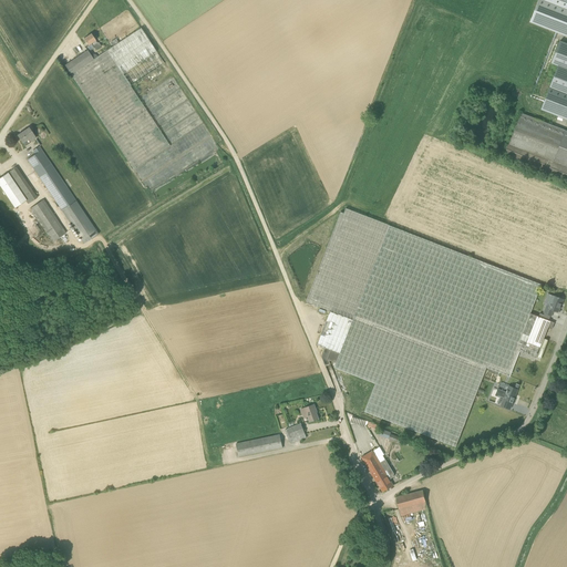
[(566,35),(566,0),(538,0),(531,22),(564,35),(566,35)]
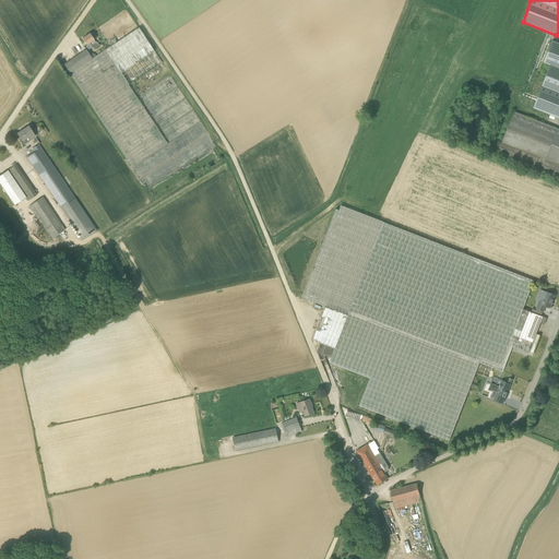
[(139,27),(105,49),(129,85),(163,62),(154,51),(139,27)]
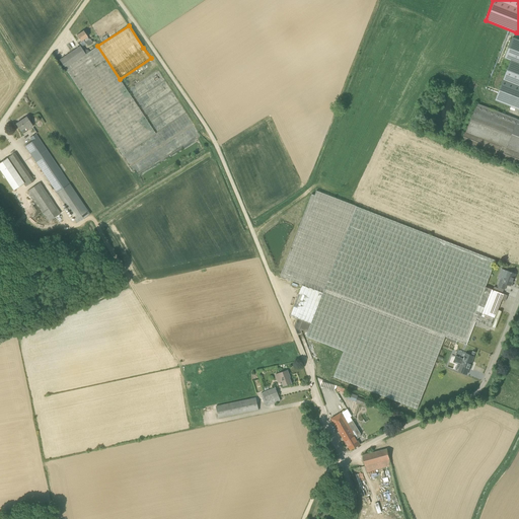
[(88,46),(92,43),(90,39),(89,40),(87,36),(83,30),(77,35),(81,42),(84,39),(86,42),(85,42),(88,46)]
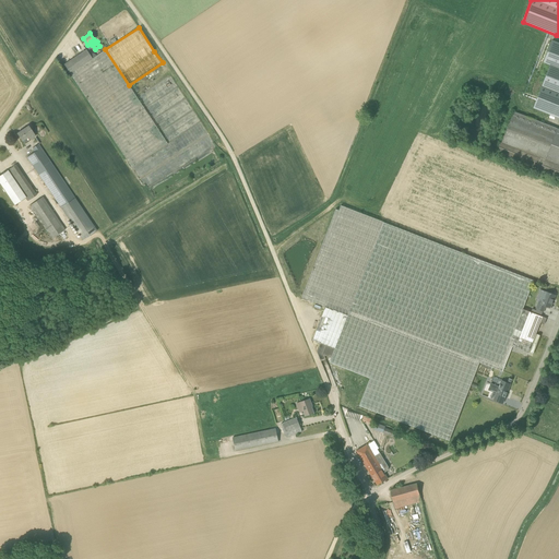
[(86,49),(64,64),(70,73),(92,58),(86,49)]
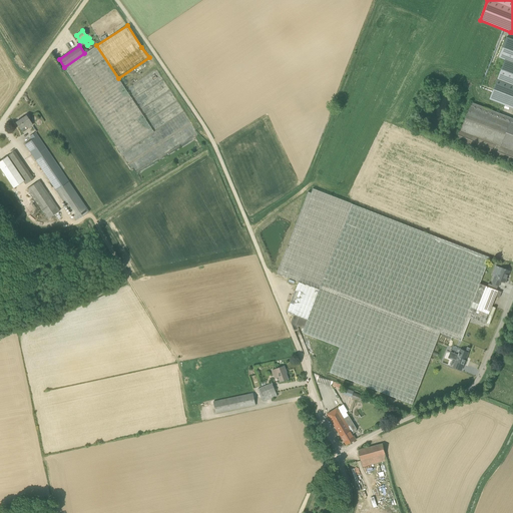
[(96,45),(84,53),(64,67),(121,153),(153,131),(118,78),(96,45)]
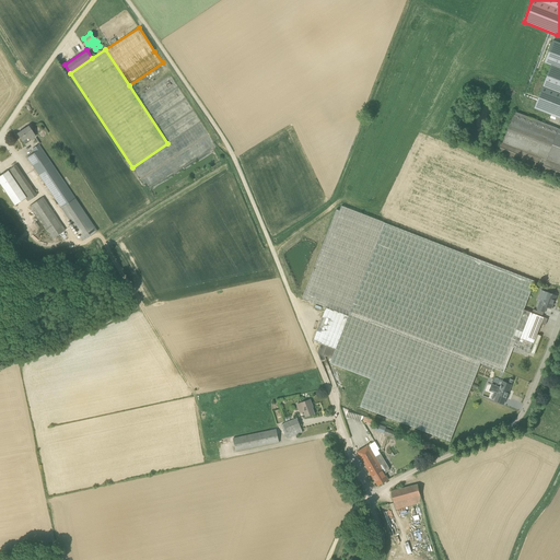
[(559,57),(555,56),(535,108),(559,117),(559,57)]
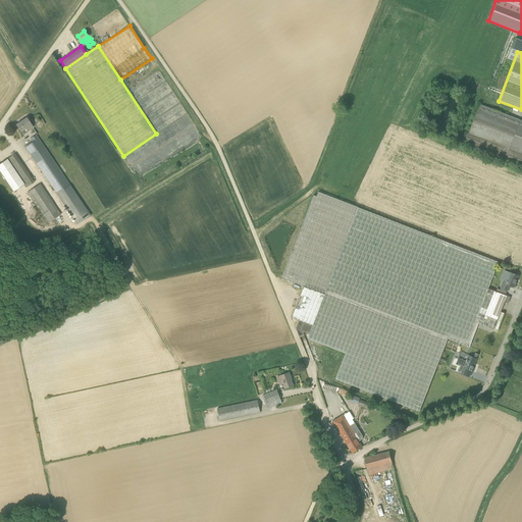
[(521,120),(479,104),(468,134),(521,154),(521,120)]
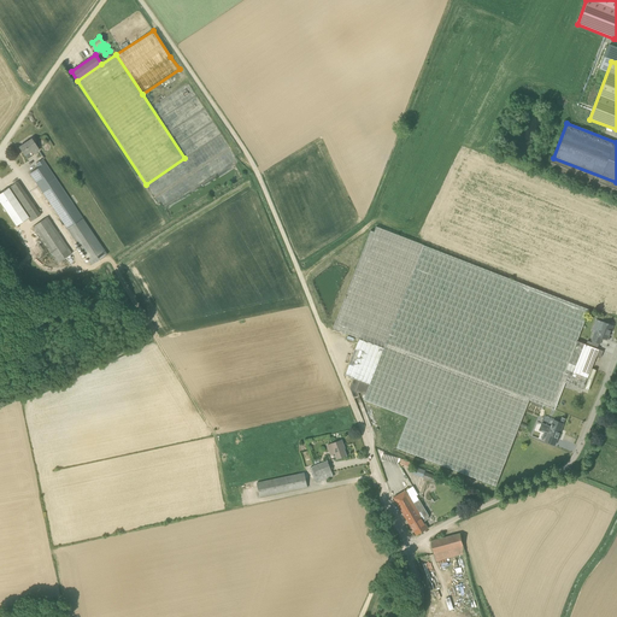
[(31,139),(19,147),(24,156),(31,151),(34,154),(40,151),(31,139)]
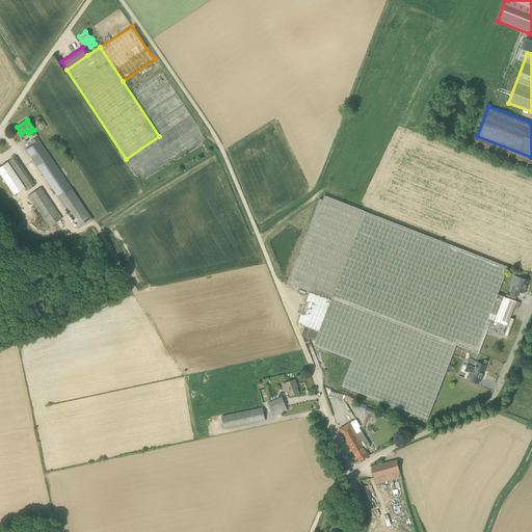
[(31,141),(33,144),(26,150),(54,191),(80,229),(92,219),(36,137),(31,141)]
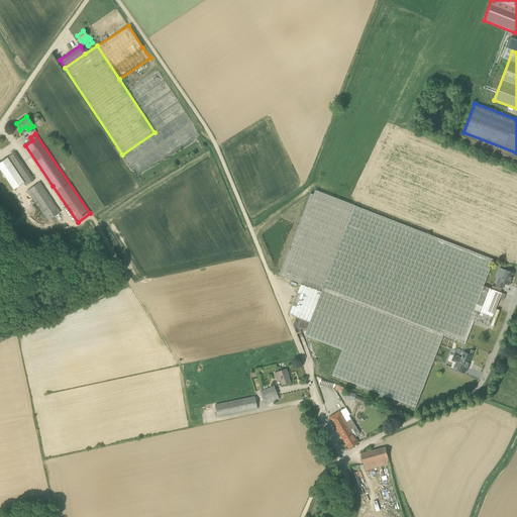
[(34,181),(15,152),(1,162),(0,162),(0,169),(14,190),(24,182),(27,185),(34,181)]
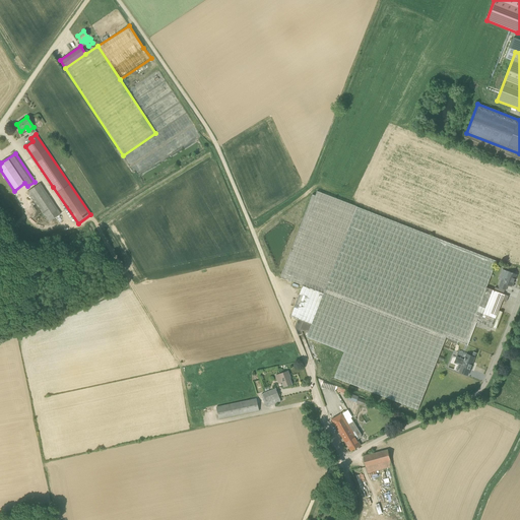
[(40,183),(27,191),(48,222),(61,213),(40,183)]
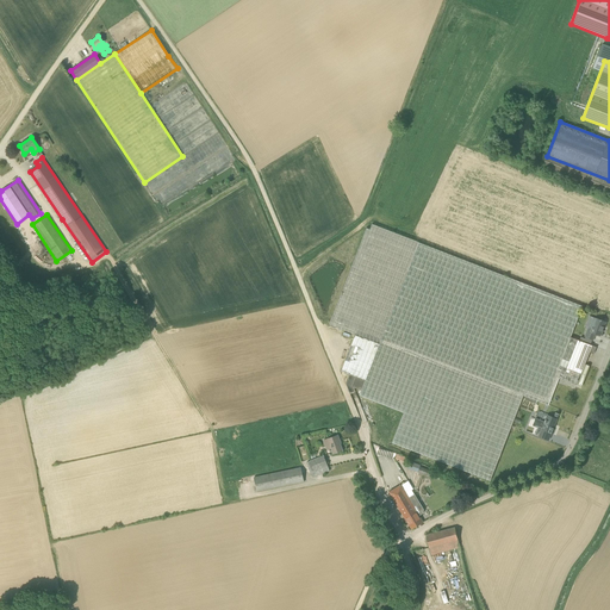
[(577,384),(590,352),(592,344),(586,342),(571,336),(583,306),(378,226),(372,224),(371,230),(367,228),(329,324),(355,335),(342,371),(350,374),(347,381),(347,384),(350,393),(355,391),(354,387),(361,390),(360,396),(404,412),(392,442),(491,480),(523,396),(527,397),(535,400),(548,405),(559,378),(577,384)]
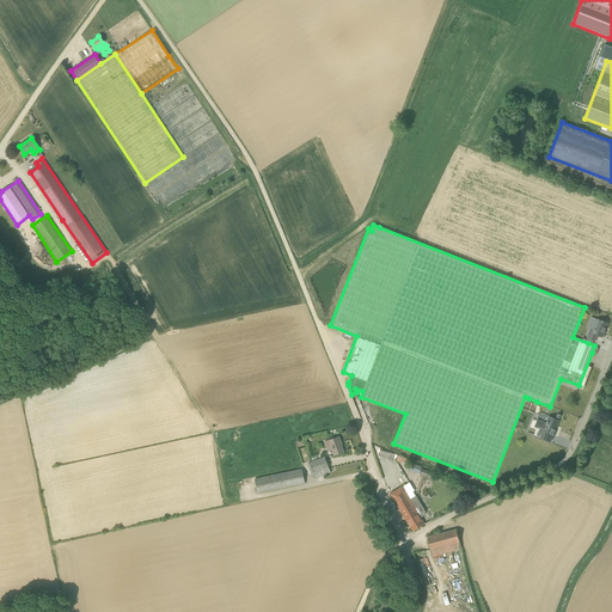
[(603,337),(607,323),(598,319),(597,317),(594,316),(592,317),(589,323),(591,325),(593,326),(594,325),(595,325),(594,329),(591,328),(586,337),(595,341),(598,335),(603,337)]
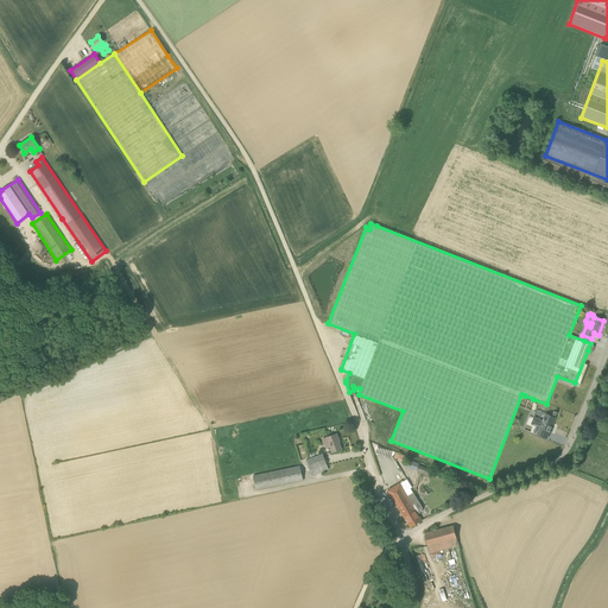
[(584,362),(578,377),(583,378),(588,365),(584,362)]
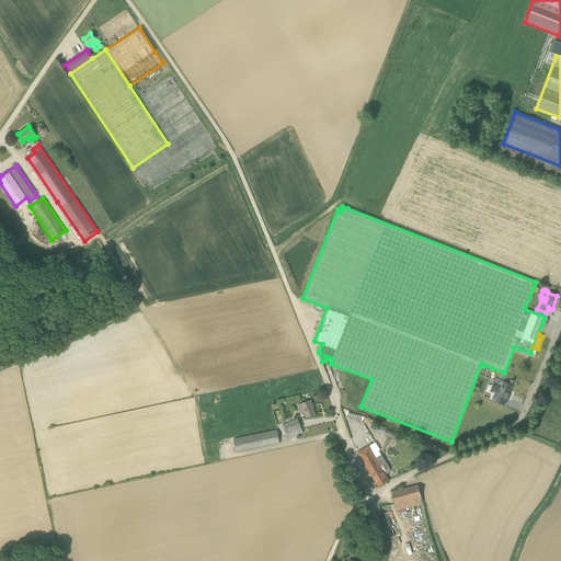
[(506,398),(507,399),(513,386),(503,381),(501,388),(493,386),(490,391),(496,393),(493,400),(505,404),(505,403),(504,403),(506,398)]
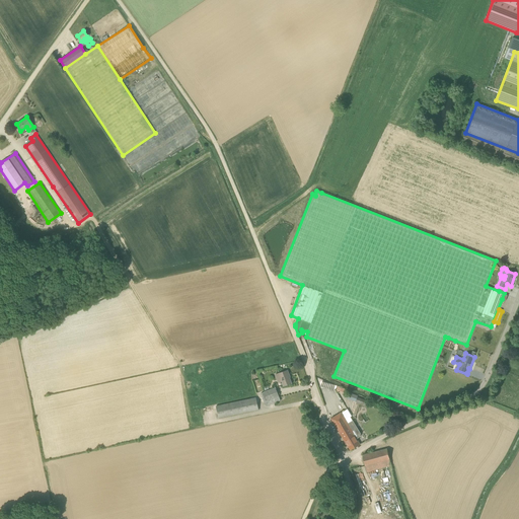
[(279,383),(282,382),(284,386),(292,383),(289,375),(290,375),(288,370),(276,374),(279,383)]
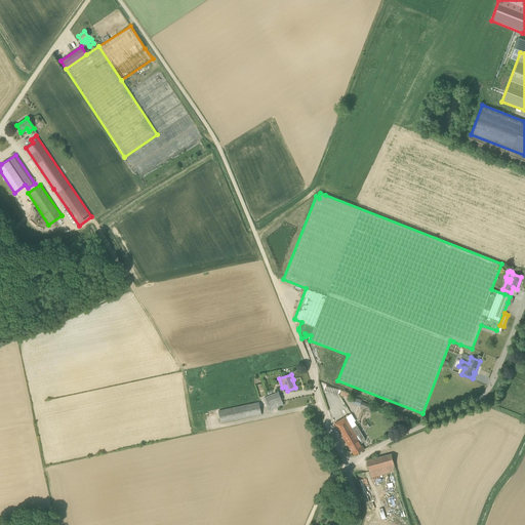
[(279,392),(268,397),(264,398),(268,409),(270,410),(284,405),(279,392)]
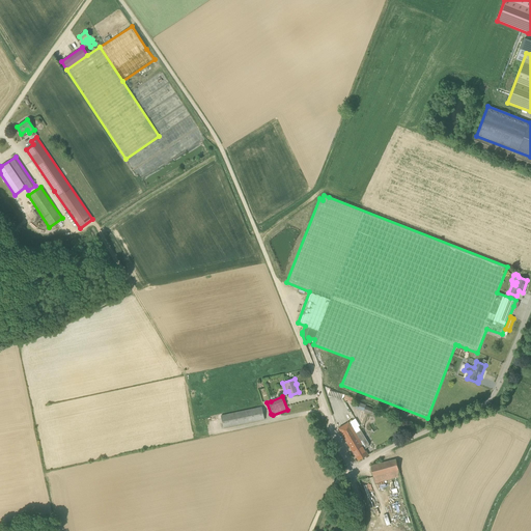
[(366,407),(366,406),(357,402),(355,409),(364,412),(366,407)]
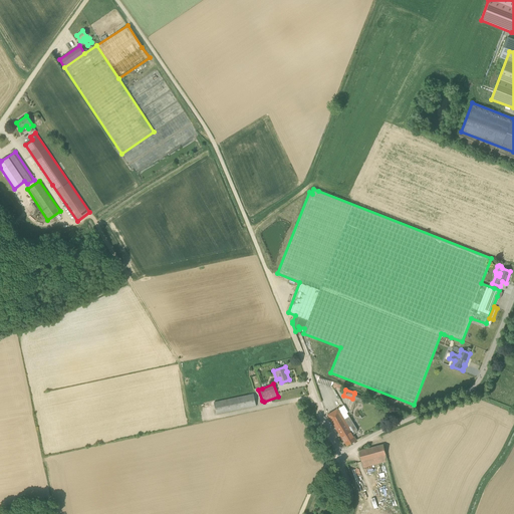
[(217,414),(256,406),(254,394),(214,403),(217,414)]
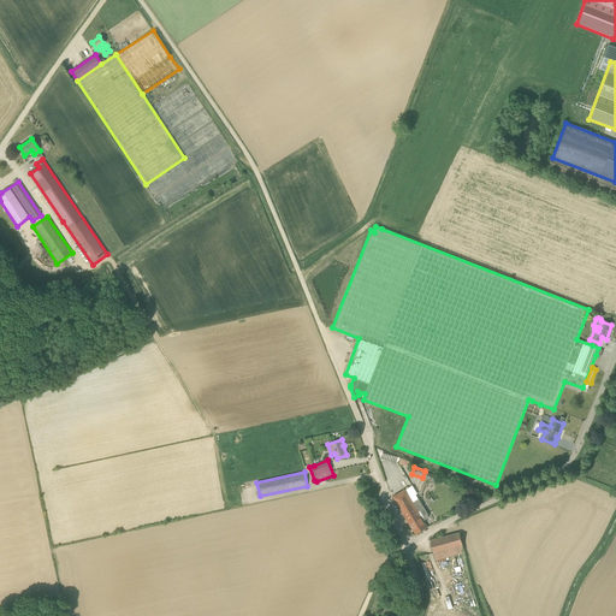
[(394,497),(398,505),(415,534),(427,528),(421,517),(420,514),(426,510),(421,503),(415,507),(410,498),(418,493),(413,485),(404,490),(394,497)]
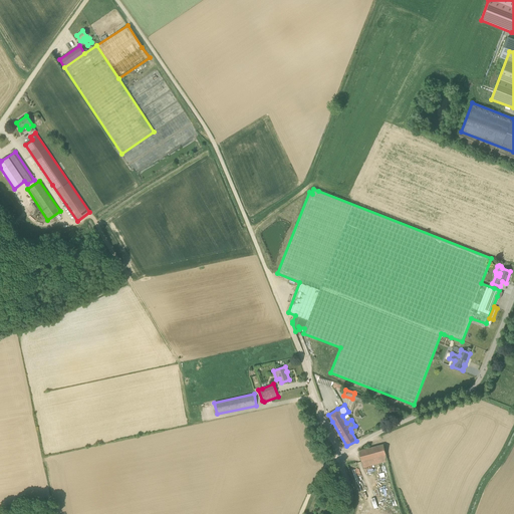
[(363,468),(388,461),(383,444),(358,451),(363,468)]
